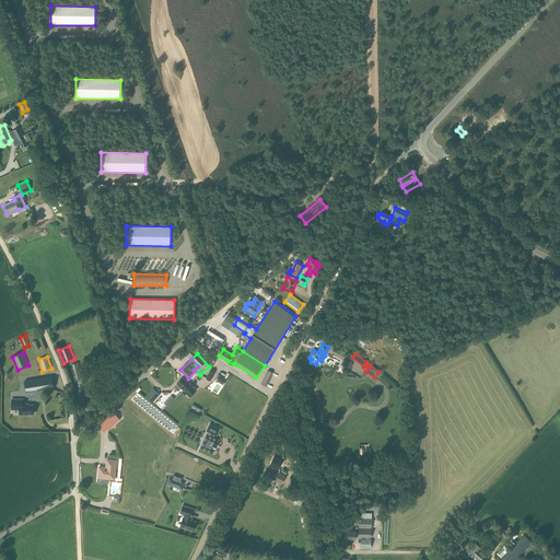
[(79,363),(72,364),(79,393),(85,391),(79,363)]
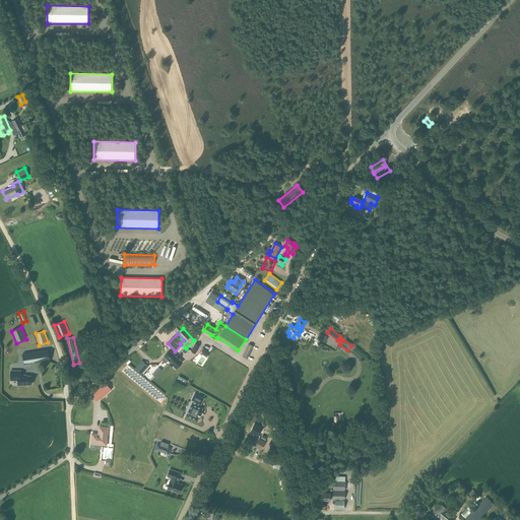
[(196,343),(191,351),(196,353),(200,345),(196,343)]
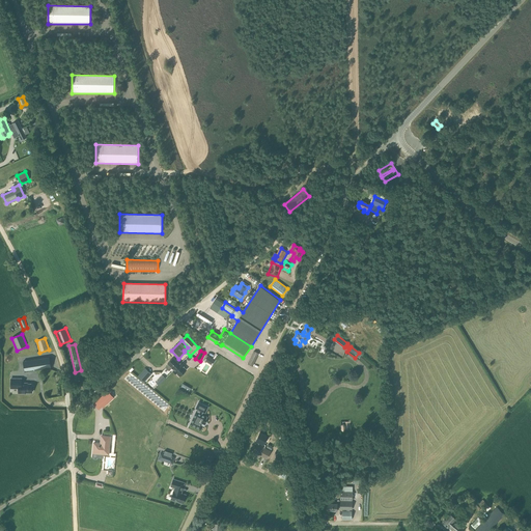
[(254,351),(249,363),(253,366),(259,354),(254,351)]
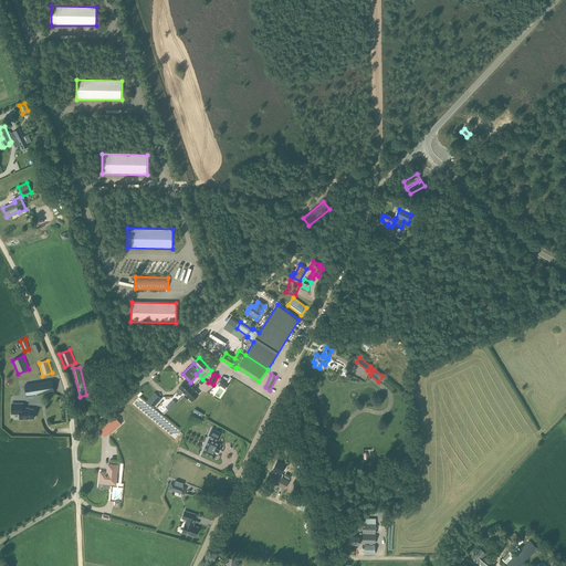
[(27,396),(54,391),(52,380),(24,385),(27,396)]
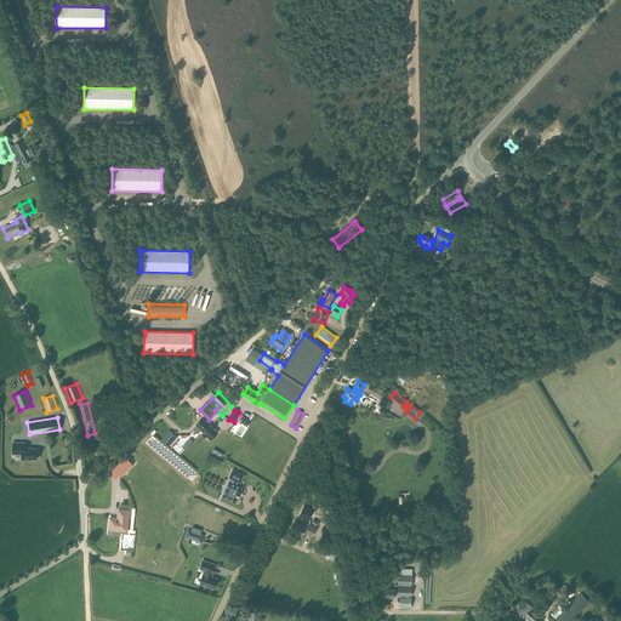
[(243,417),(240,421),(248,427),(251,422),(243,417)]
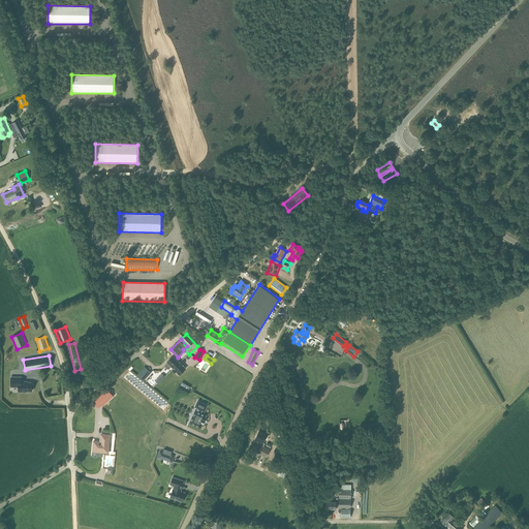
[(168,363),(165,366),(168,370),(172,366),(174,368),(179,363),(173,356),(167,362),(168,363)]
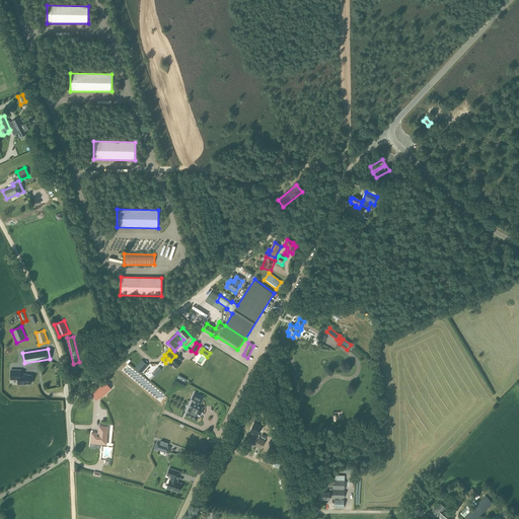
[(175,356),(170,361),(176,367),(181,362),(182,363),(186,361),(178,354),(176,357),(175,356)]
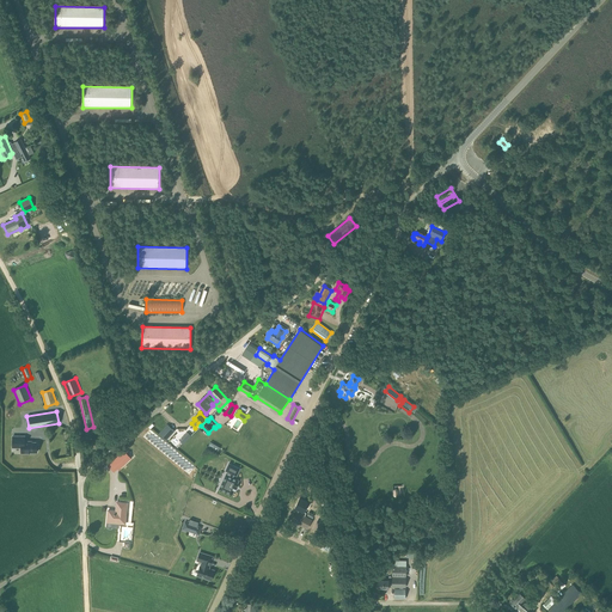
[(167,424),(164,428),(167,432),(165,434),(167,438),(175,430),(171,427),(171,428),(167,424)]
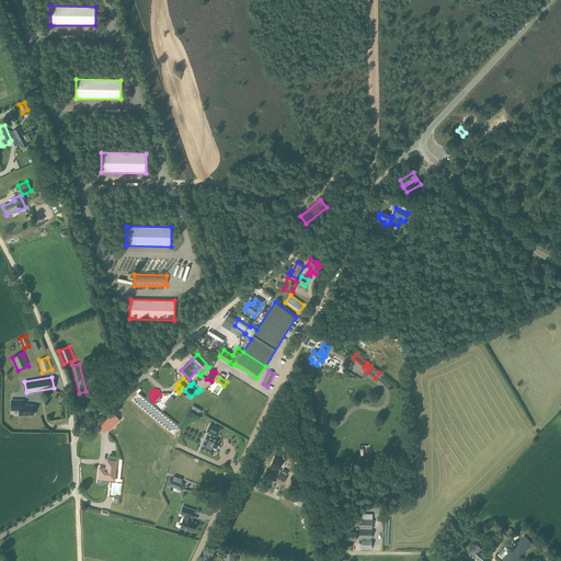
[(27,414),(34,414),(34,413),(35,412),(35,409),(34,408),(34,405),(26,405),(26,404),(22,404),(22,400),(12,400),(12,410),(20,410),(20,415),(27,415),(27,414)]
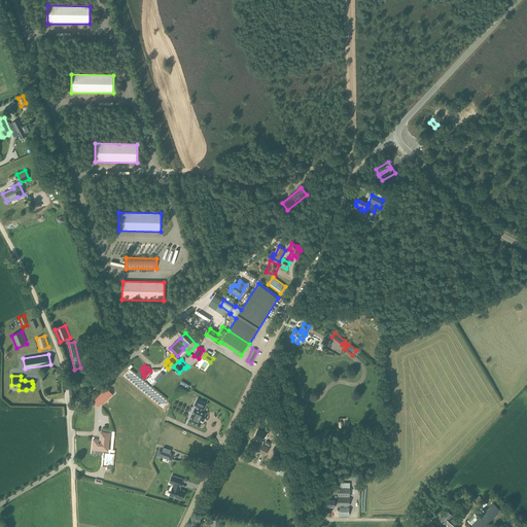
[(181,381),(179,385),(187,389),(189,385),(181,381)]
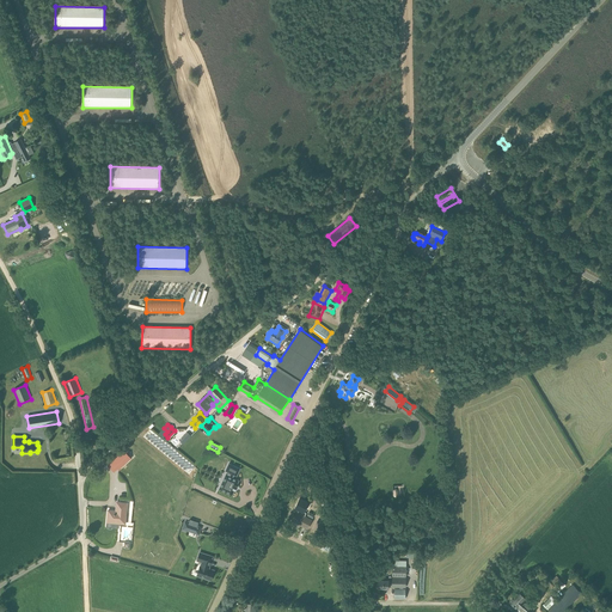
[(117,453),(106,464),(114,472),(117,469),(118,470),(127,463),(117,453)]
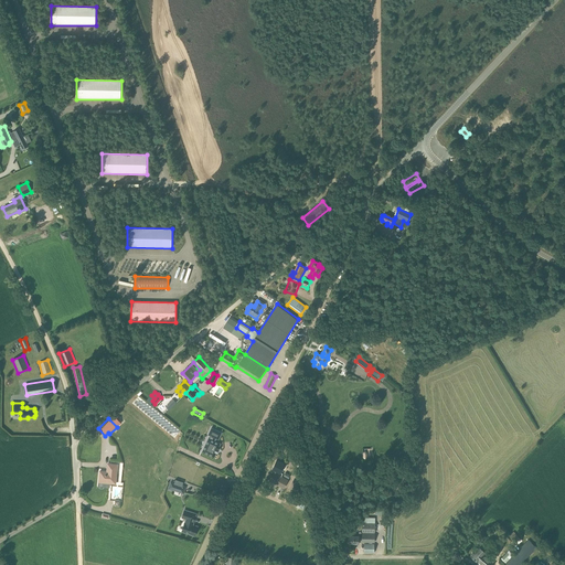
[(281,428),(278,439),(283,440),(286,428),(286,429),(288,424),(284,423),(281,428)]
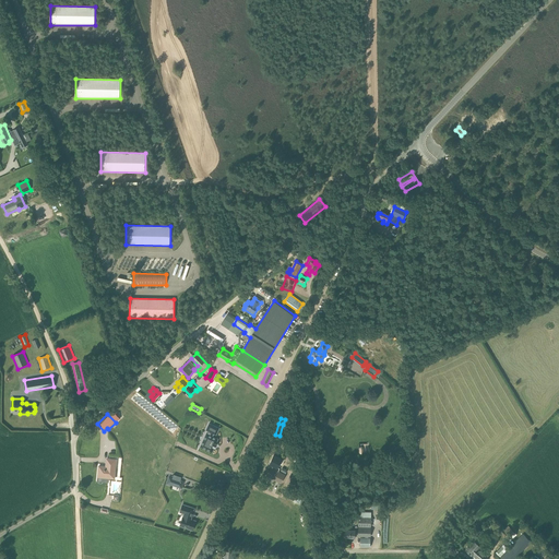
[(216,444),(218,440),(213,438),(214,435),(216,436),(219,429),(210,425),(206,431),(211,433),(210,436),(207,435),(201,448),(212,452),(214,448),(215,449),(217,444),(216,444)]
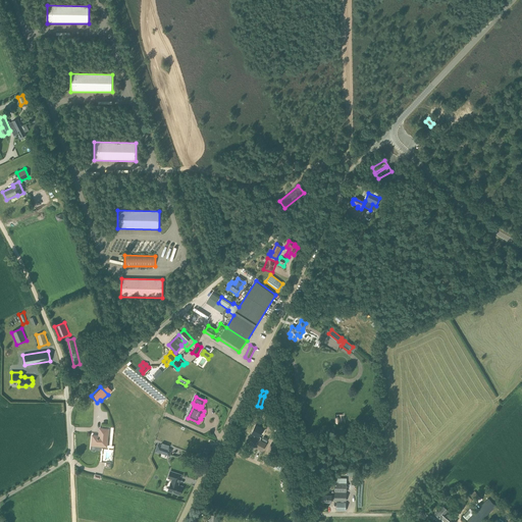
[(256,424),(252,433),(256,435),(259,436),(264,428),(256,424)]
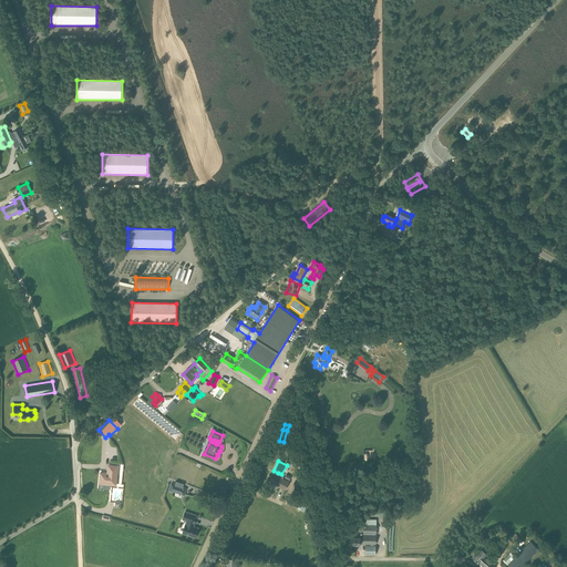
[(99,484),(99,487),(100,490),(103,490),(105,488),(105,485),(117,486),(119,465),(107,464),(107,473),(100,472),(99,484)]
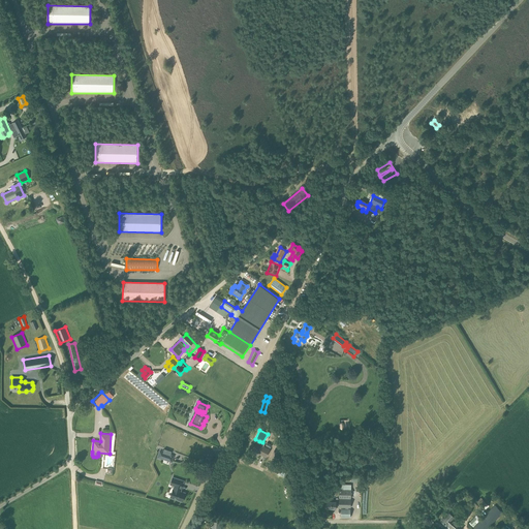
[(191,444),(196,446),(201,436),(196,434),(193,439),(187,437),(185,440),(192,443),(191,444)]
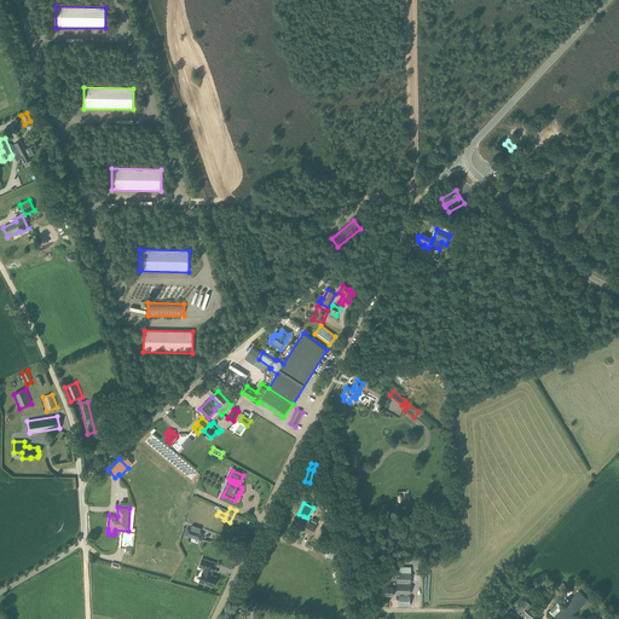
[(331,514),(324,516),(325,522),(324,522),(327,534),(335,532),(335,534),(337,534),(334,520),(333,521),(331,514)]
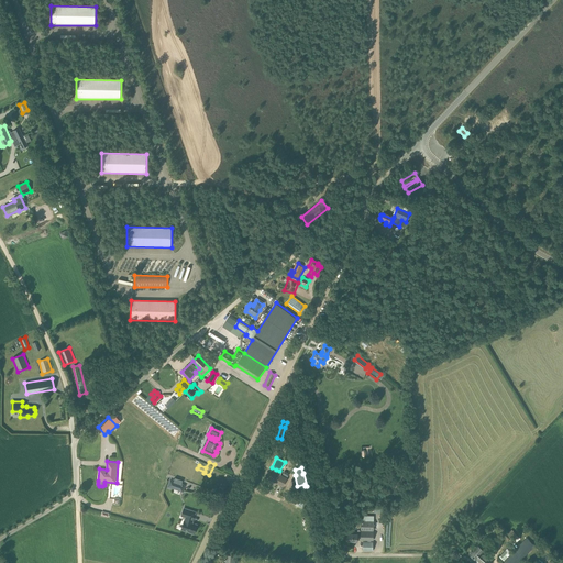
[(276,470),(271,479),(283,485),(286,478),(278,474),(279,471),(276,470)]
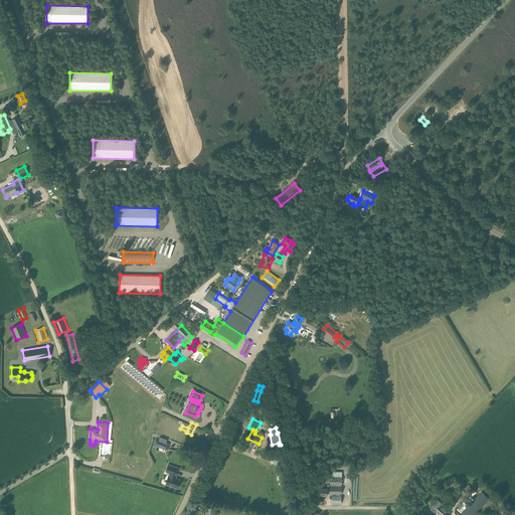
[(153,445),(164,449),(166,443),(155,439),(153,445)]
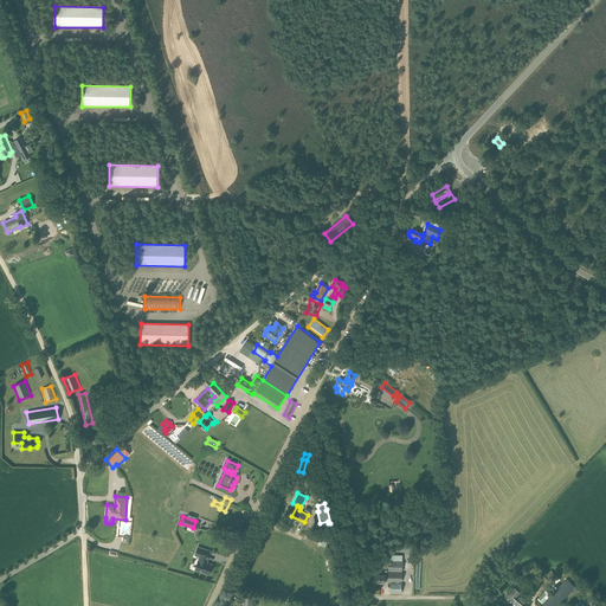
[(315,535),(313,541),(327,546),(329,540),(315,535)]
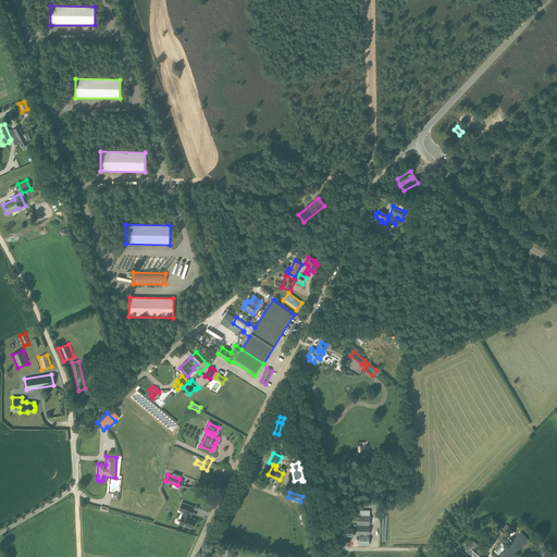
[(182,503),(180,510),(184,511),(183,515),(182,515),(181,519),(183,520),(181,524),(192,528),(195,519),(189,517),(190,514),(192,514),(194,506),(182,503)]
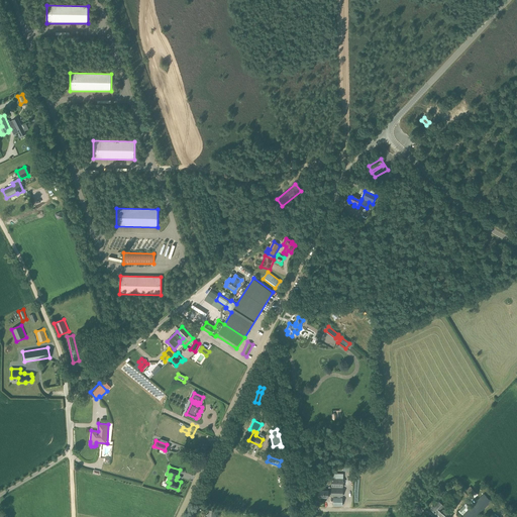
[(403,479),(403,473),(391,473),(390,502),(394,502),(394,491),(397,491),(397,479),(403,479)]
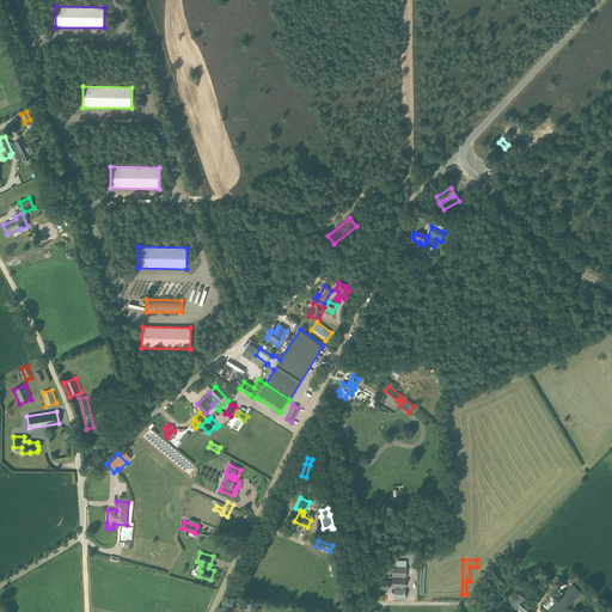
[(393,567),(393,577),(407,577),(407,568),(393,567)]
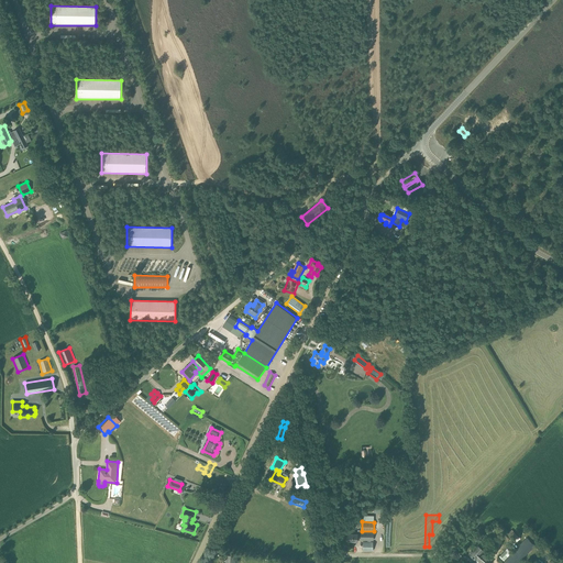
[(487,529),(483,533),(489,540),(494,536),(487,529)]
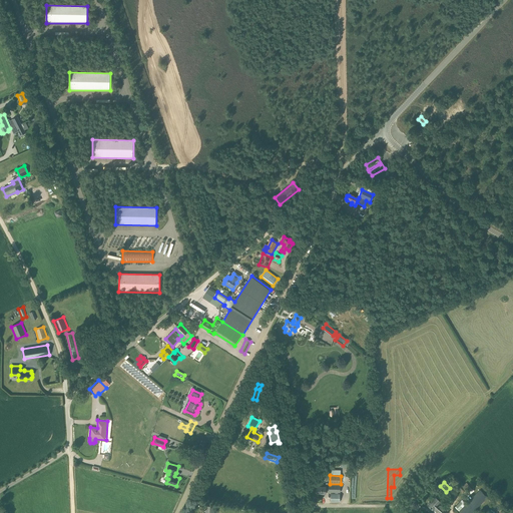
[(467,483),(463,485),(469,493),(472,490),(467,483)]
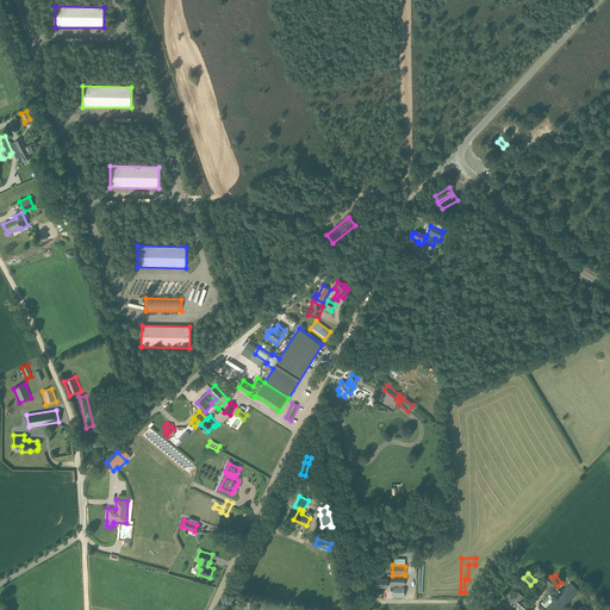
[(378,579),(378,586),(387,587),(387,585),(404,586),(405,577),(392,577),(392,579),(387,579),(378,579)]
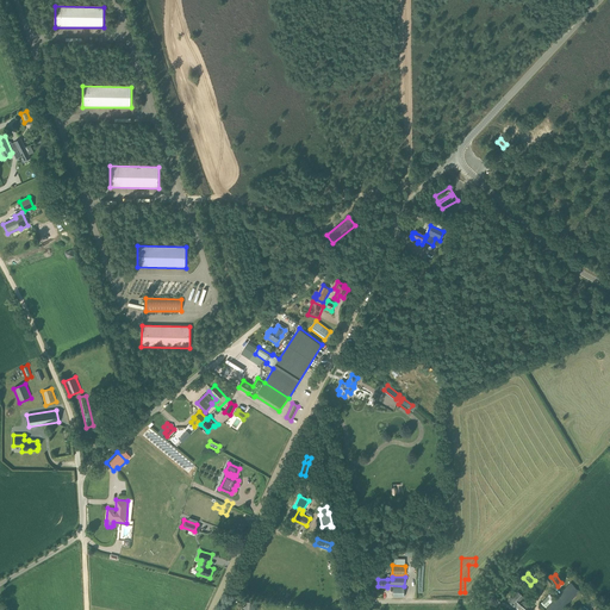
[(555,599),(546,609),(547,609),(562,609),(580,591),(571,583),(555,599)]
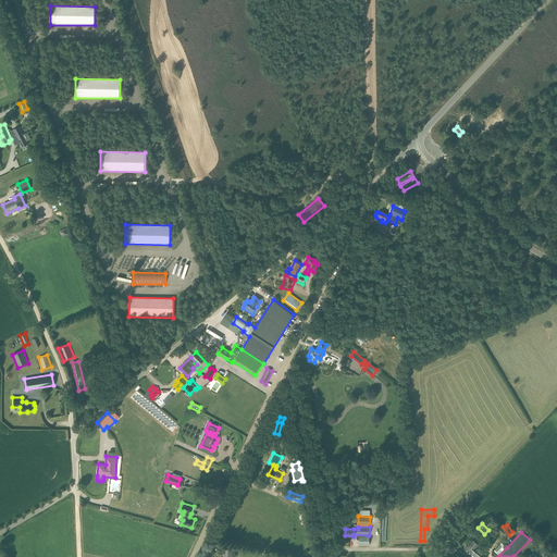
[(359,536),(359,545),(369,545),(369,536),(359,536)]
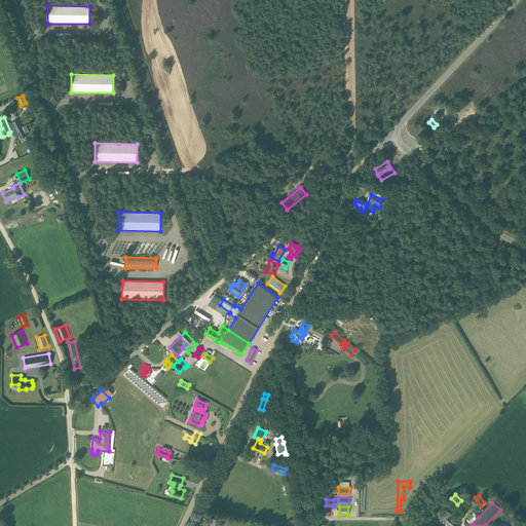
[(446,510),(439,518),(445,523),(448,525),(458,525),(460,525),(451,517),(452,515),(446,510)]
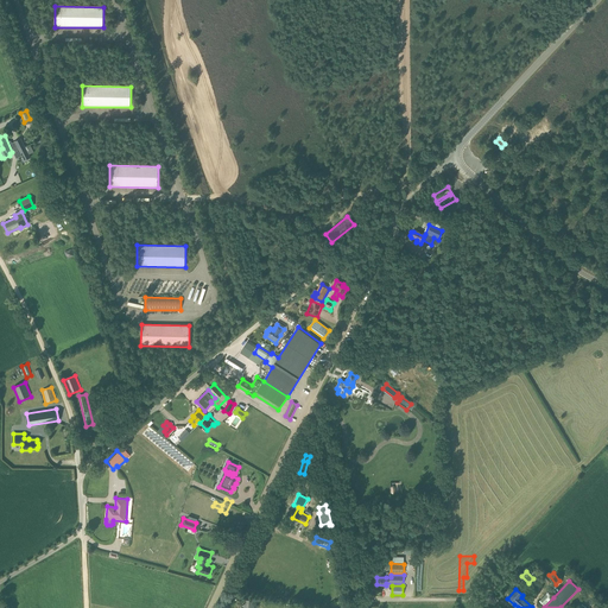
[(546,591),(539,601),(544,607),(553,597),(546,591)]
